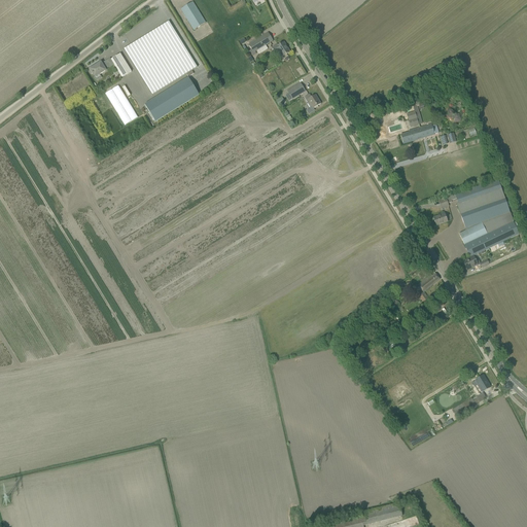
[(180,9),(194,30),(205,23),(192,2),(180,9)]
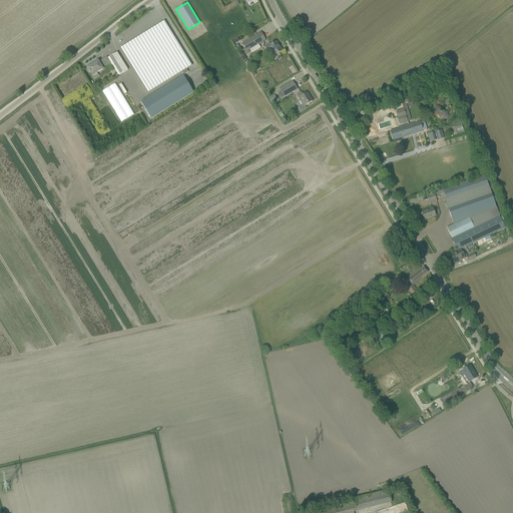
[(120,48),(148,93),(181,72),(191,66),(164,21),(153,28),(120,48)]
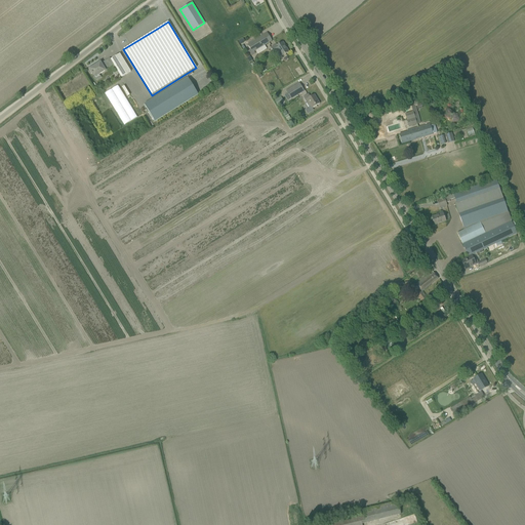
[(250,49),(248,50),(252,55),(255,53),(254,51),(272,41),(267,33),(247,45),(250,49)]
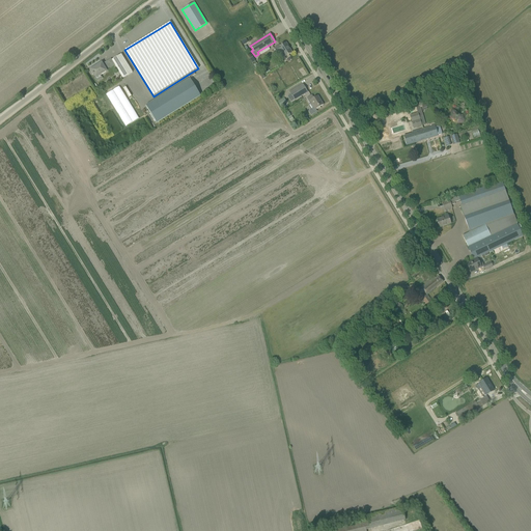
[(281,53),(284,57),(291,53),(286,44),(279,48),(278,47),(274,49),(277,55),(281,53)]
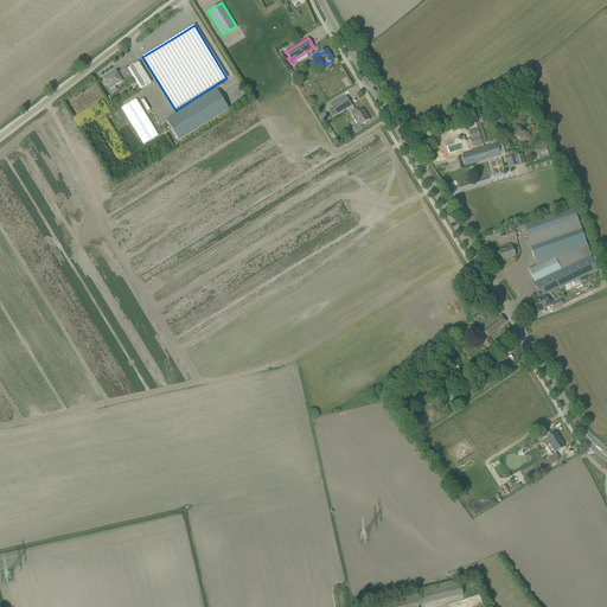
[(128,69),(140,89),(151,83),(139,62),(128,69)]
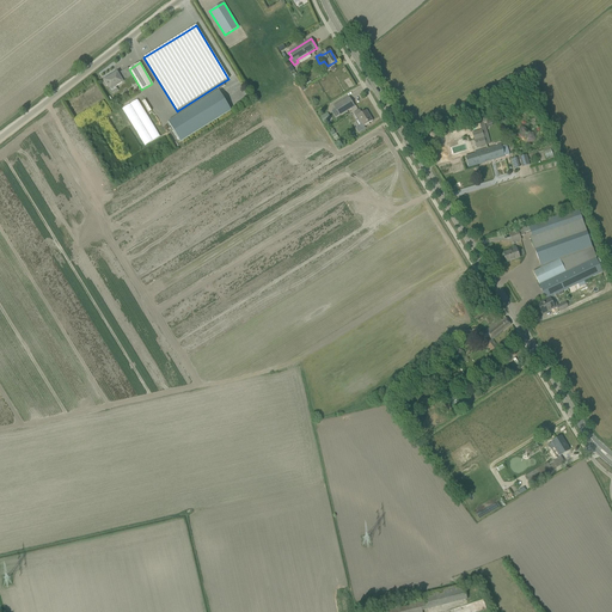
[(103,80),(105,85),(109,91),(111,95),(117,91),(116,87),(123,83),(117,73),(110,78),(109,77),(103,80)]
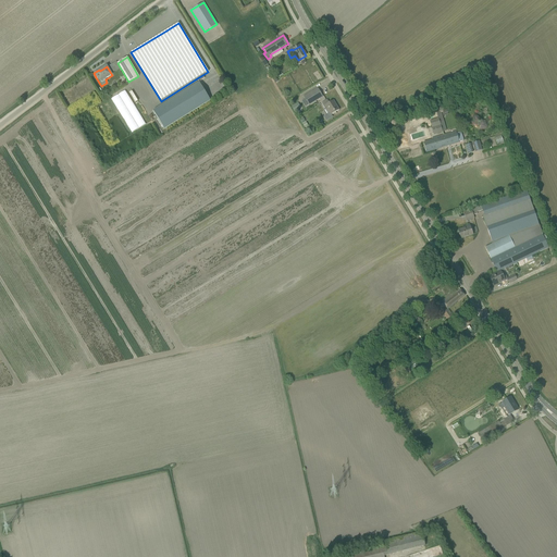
[(152,111),(164,130),(210,101),(199,83),(152,111)]
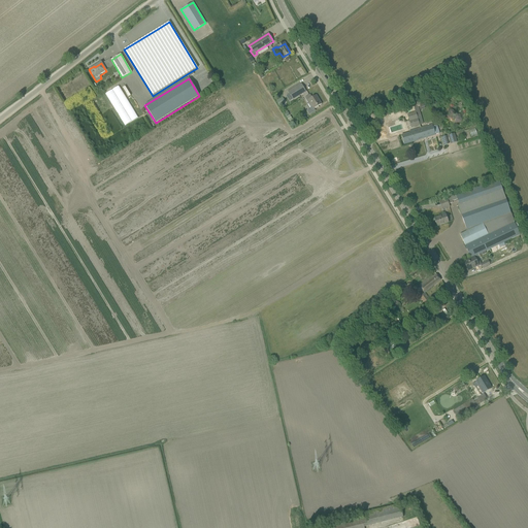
[(288,92),(293,100),(305,92),(301,84),(296,87),(288,92)]
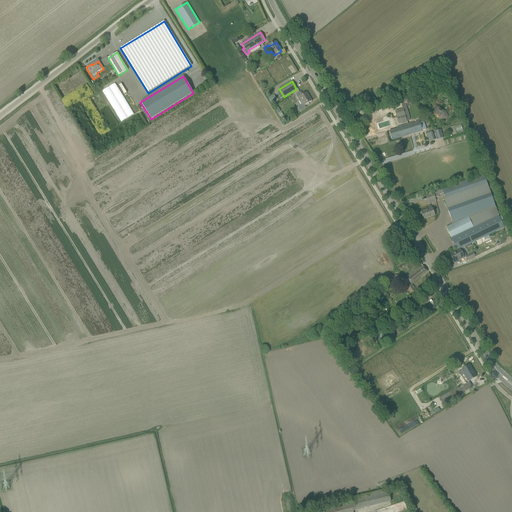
[(103,91),(120,122),(134,115),(117,83),(103,91)]
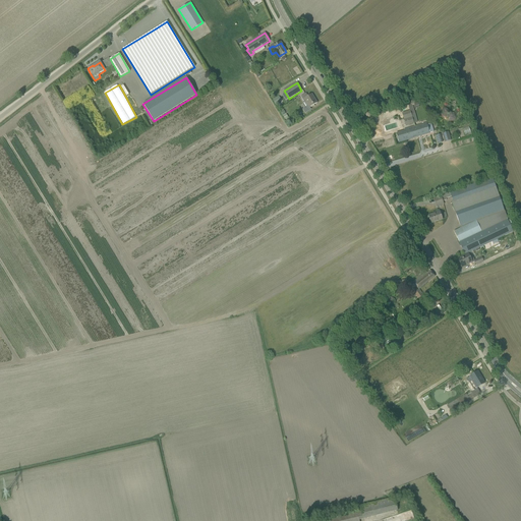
[(305,102),(309,108),(317,103),(311,94),(307,97),(306,94),(300,97),(304,103),(305,102)]
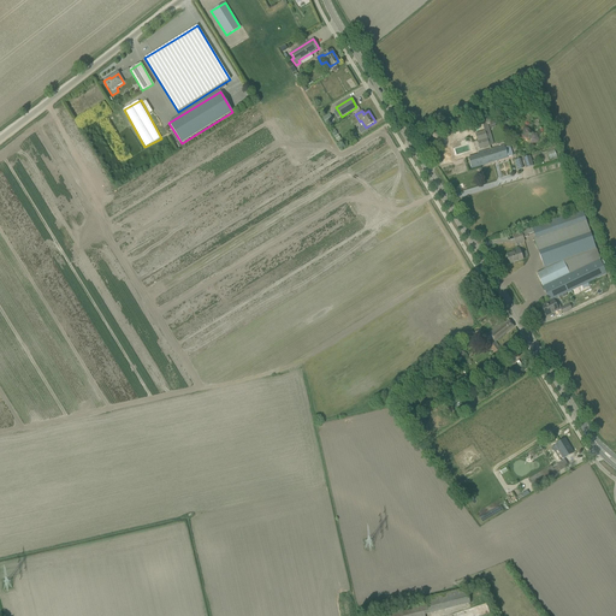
[(485,131),(475,134),(480,149),(493,144),(490,130),(485,131)]
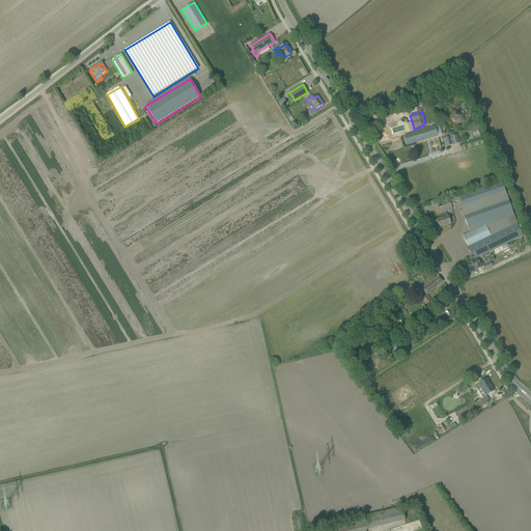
[(435,126),(423,129),(426,140),(438,136),(442,134),(440,126),(435,128),(435,126)]
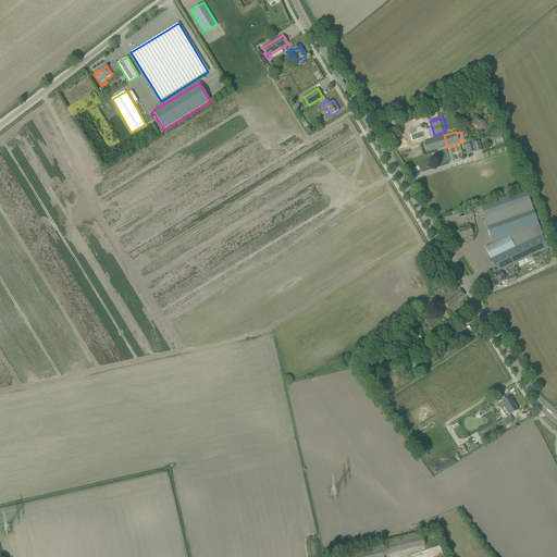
[(447,147),(444,135),(432,139),(432,140),(423,144),(426,152),(447,147)]
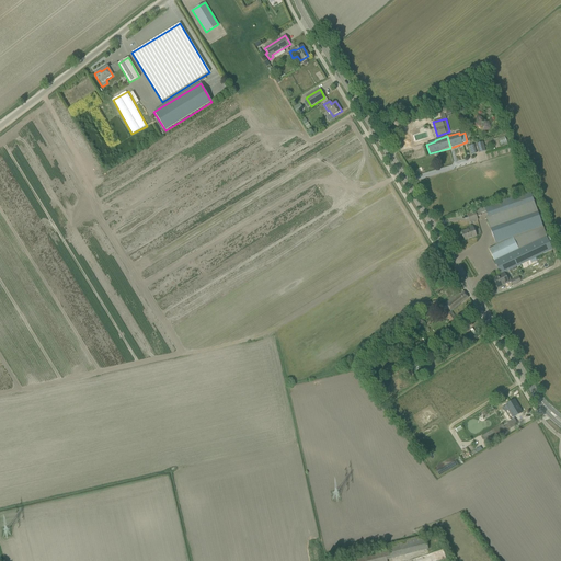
[(485,151),(482,142),(477,145),(479,153),(485,151)]
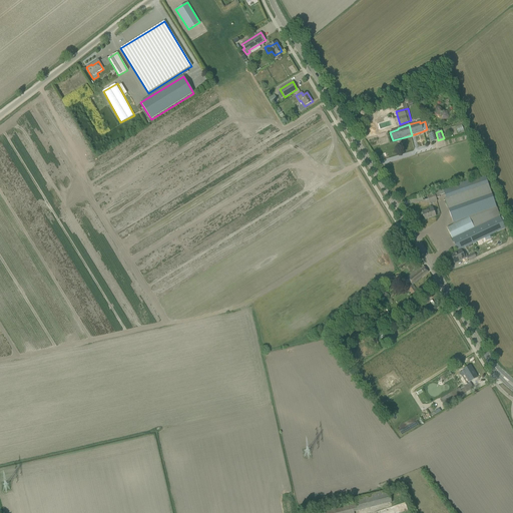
[(458,250),(461,249),(468,245),(469,247),(473,245),(472,244),(505,228),(500,216),(485,175),(434,193),(436,198),(440,197),(439,195),(445,193),(446,198),(444,199),(454,224),(447,227),(458,250)]
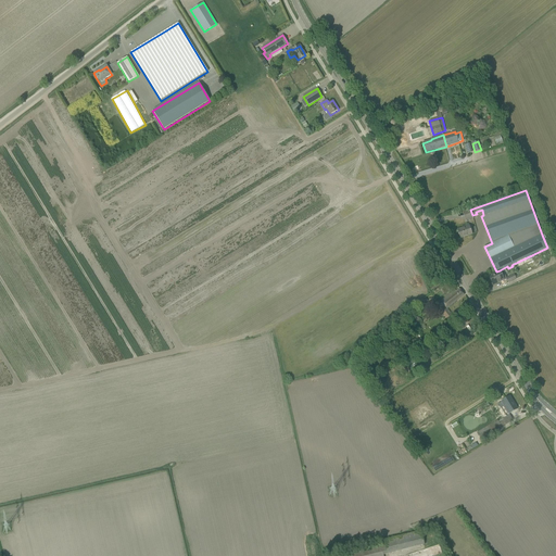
[(474,218),(472,215),(470,210),(463,212),(466,220),(474,218)]
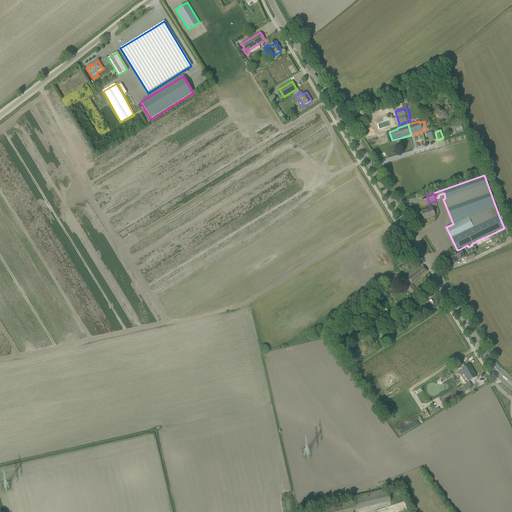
[(428,209),(421,212),(424,219),(434,216),(431,207),(428,208),(428,209)]
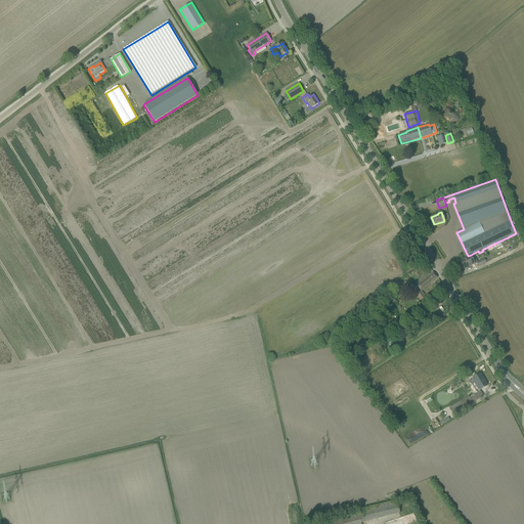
[(471,255),(468,256),(468,257),(461,261),(465,268),(475,264),(471,255)]
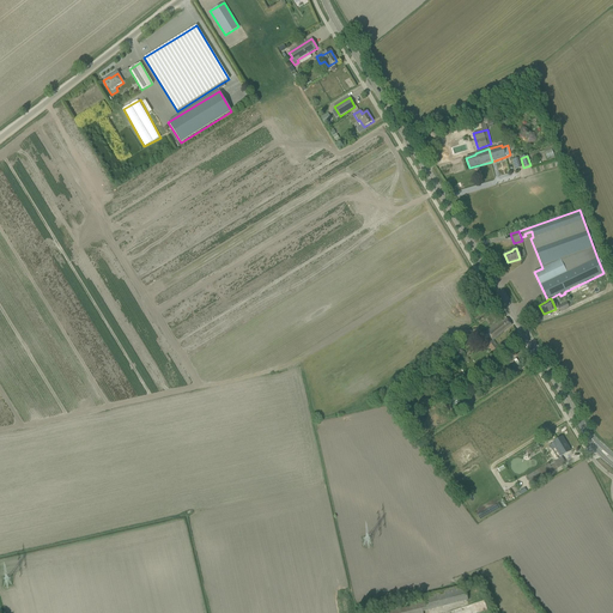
[(486,345),(496,354),(502,350),(493,340),(511,326),(507,319),(503,321),(502,320),(486,333),(492,340),(486,345)]
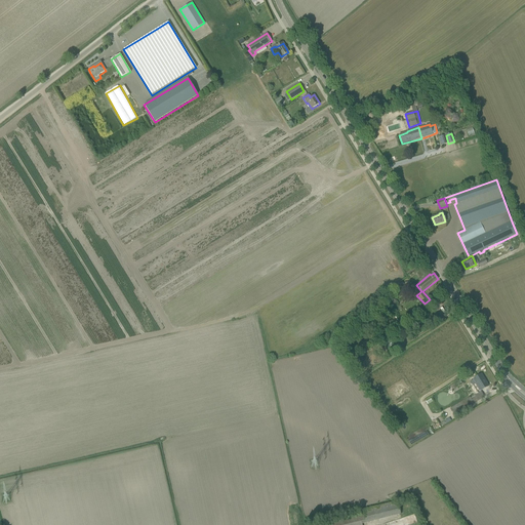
[(404,329),(403,327),(404,327),(402,323),(395,327),(399,333),(404,329)]
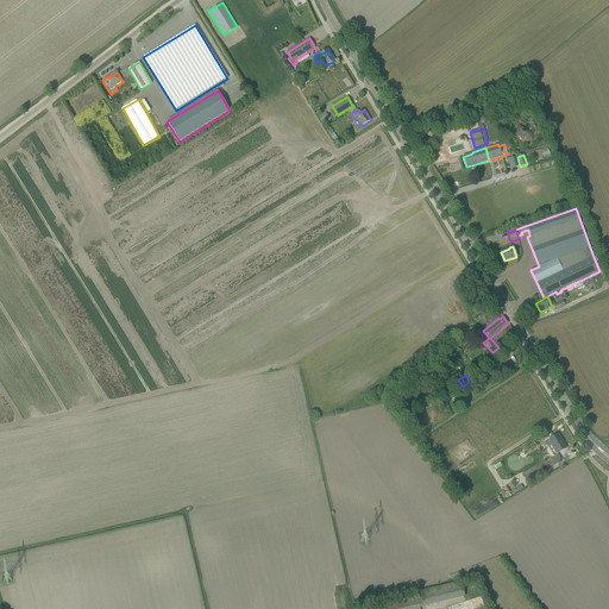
[(558,434),(550,440),(557,453),(565,449),(562,441),(563,441),(558,434)]
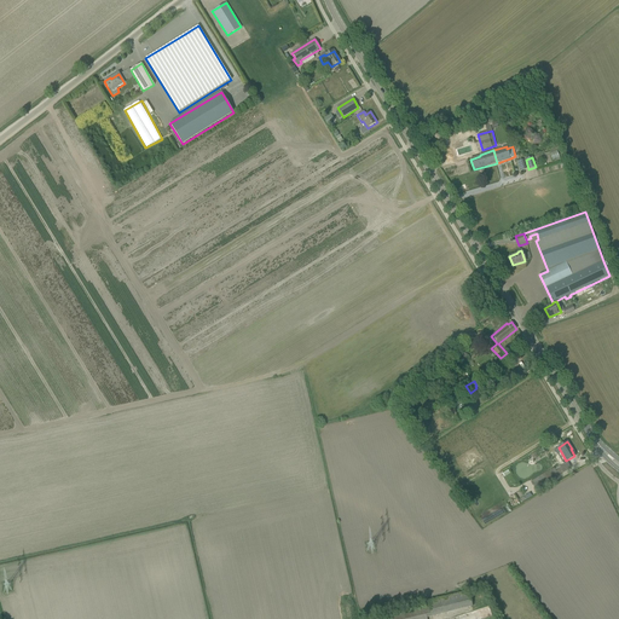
[(547,473),(531,482),(536,490),(571,468),(567,462),(555,469),(554,468),(550,470),(549,468),(545,470),(547,473)]
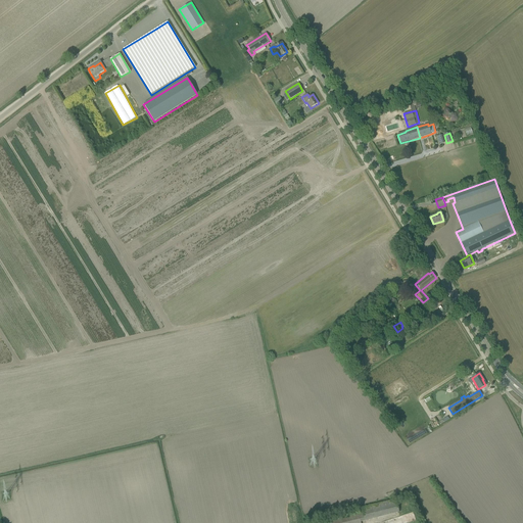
[(361,508),(358,509),(361,522),(365,521),(398,513),(396,500),(361,508)]
